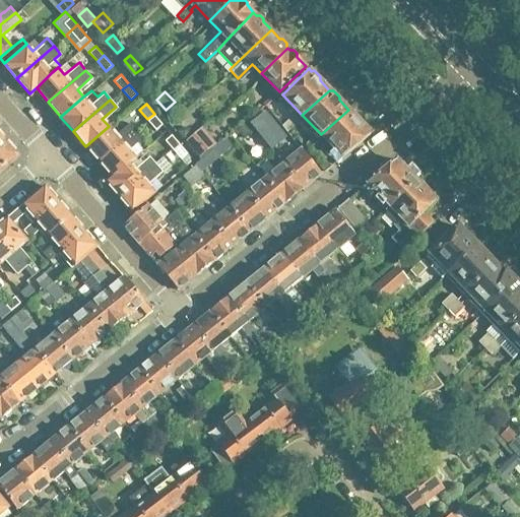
[(284,135),(264,111),(262,107),(247,119),(250,122),(254,128),(270,147),(284,135)]
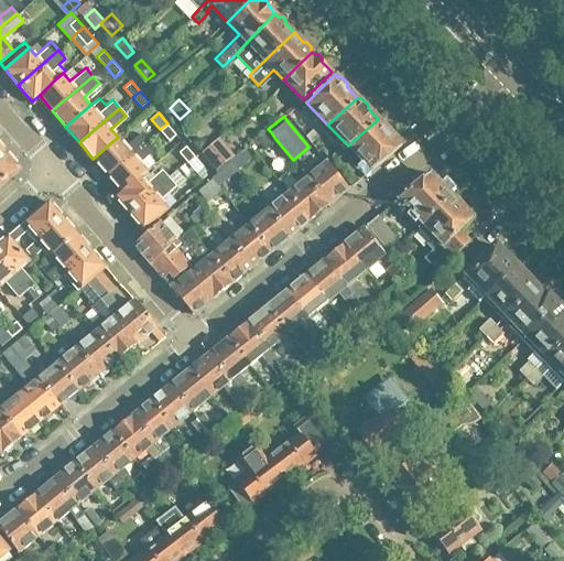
[(402,143),(389,130),(389,126),(382,119),(379,120),(378,119),(348,146),(370,168),(402,143)]
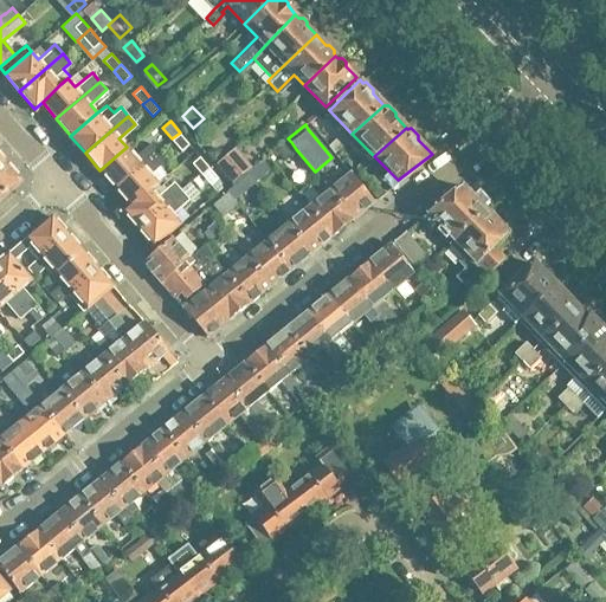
[(189,143),(180,133),(172,138),(181,150),(189,143)]
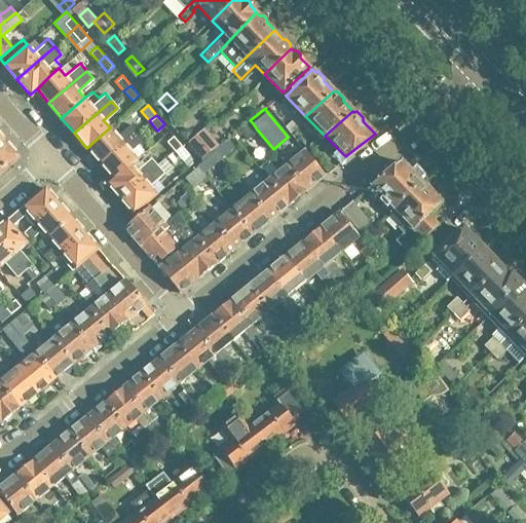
[(290,131),(301,120),(296,115),(286,125),(290,131)]
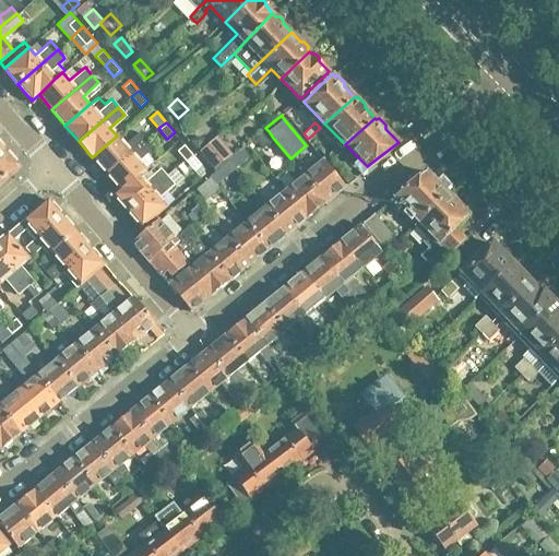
[(263,146),(273,138),(269,131),(265,128),(258,133),(254,135),(263,146)]
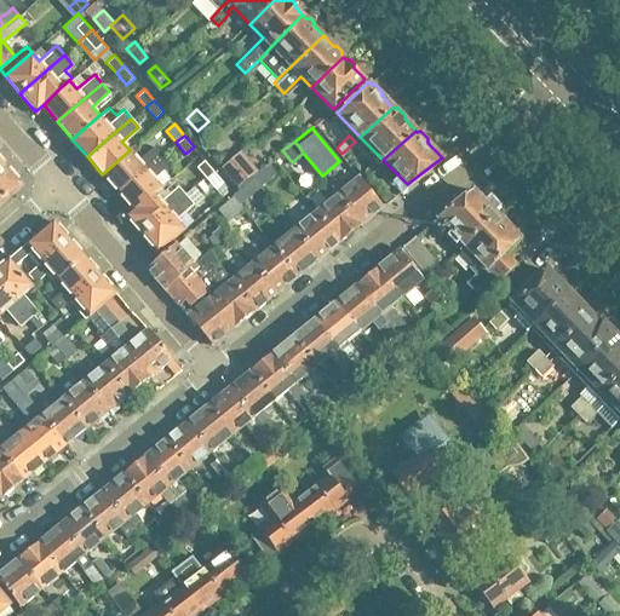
[(118,190),(162,153),(155,143),(137,157),(130,150),(102,174),(103,174),(104,174),(118,190)]
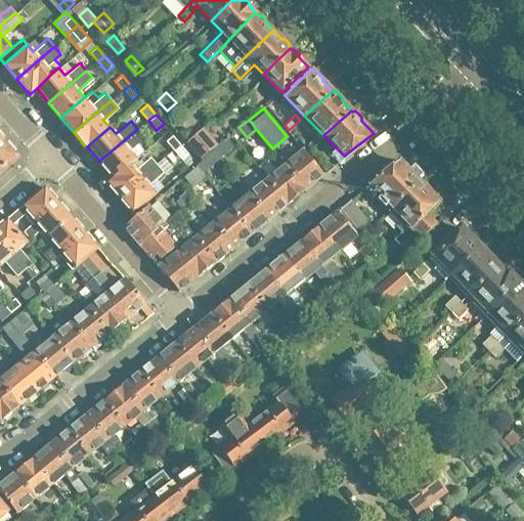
[(185,137),(193,131),(187,123),(179,130),(185,137)]
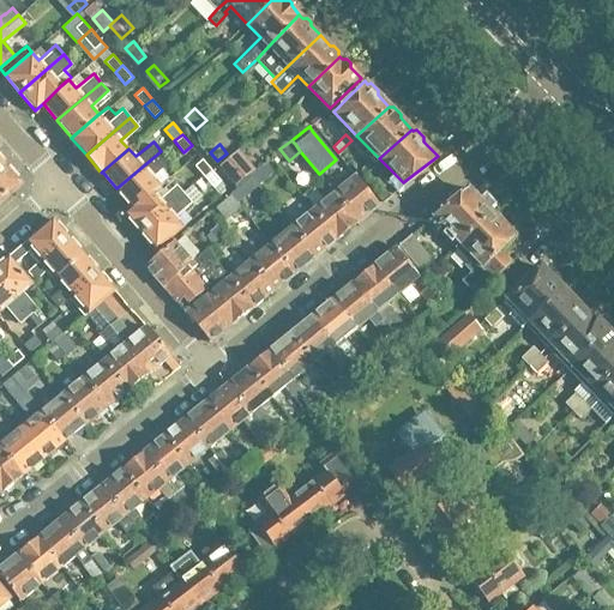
[(151,189),(168,176),(160,167),(168,159),(161,151),(116,188),(131,205),(132,206),(151,189)]
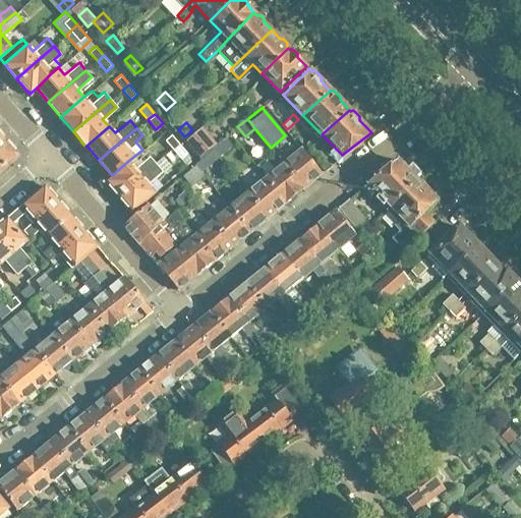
[(188,138),(203,155),(211,148),(196,131),(188,138)]
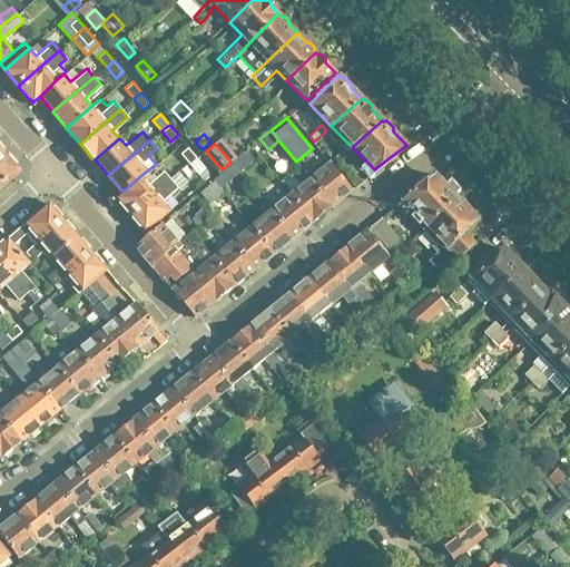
[(180,153),(189,163),(197,157),(187,146),(180,153)]
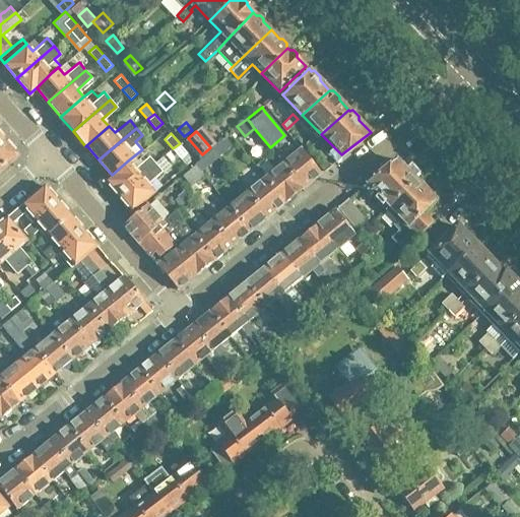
[(225,135),(212,147),(218,155),(233,143),(225,135)]
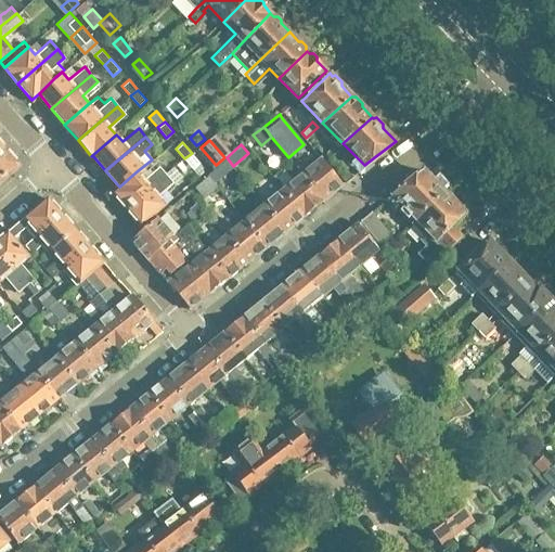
[(327,158),(335,151),(331,146),(323,154),(327,158)]
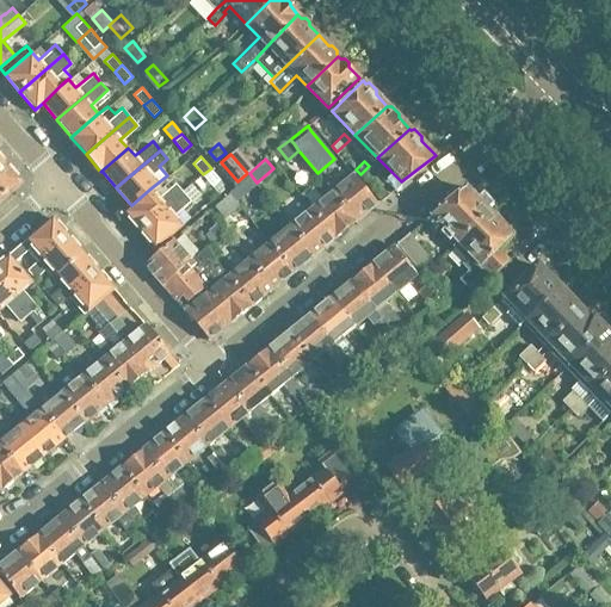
[(0,197),(20,180),(6,162),(0,166),(0,197)]
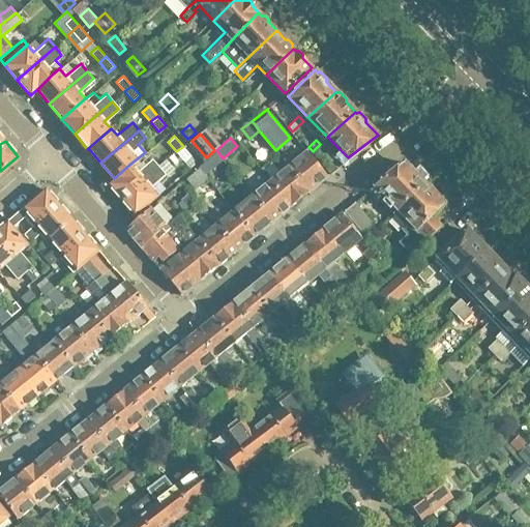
[(192,155),(183,146),(176,151),(185,162),(192,155)]
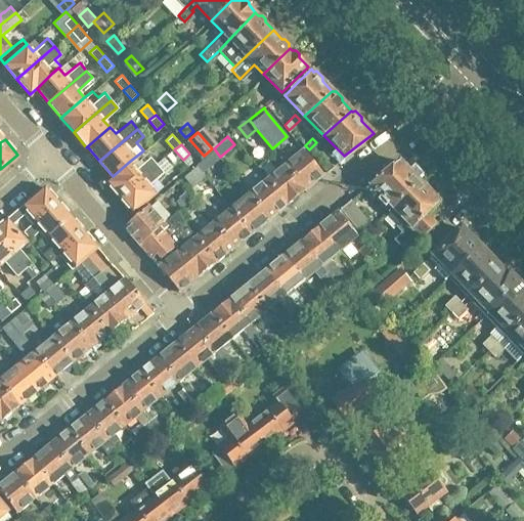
[(322,173),(302,147),(284,163),(304,188),(322,173)]
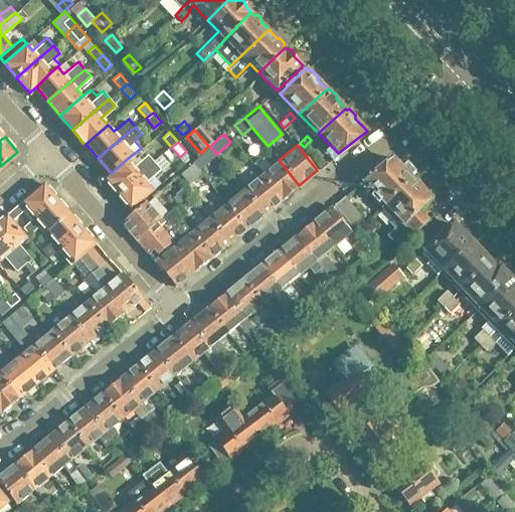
[(199,169),(216,154),(210,146),(197,156),(198,157),(193,162),(199,169)]
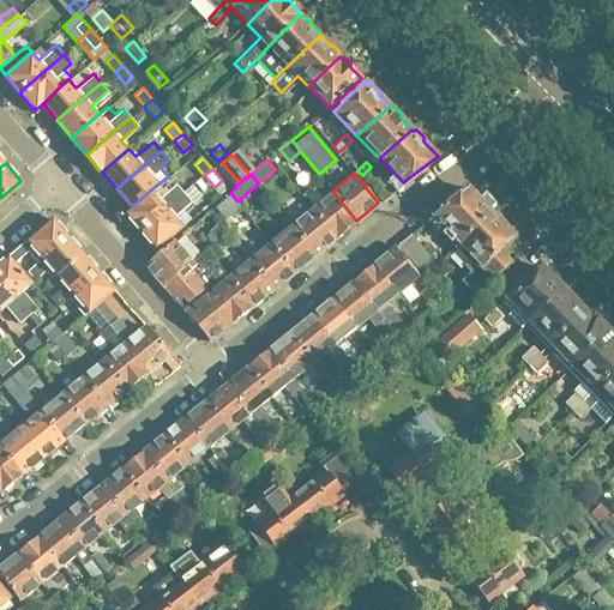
[(139,229),(184,192),(176,182),(158,198),(151,189),(132,206),(131,205),(125,211),(139,229)]
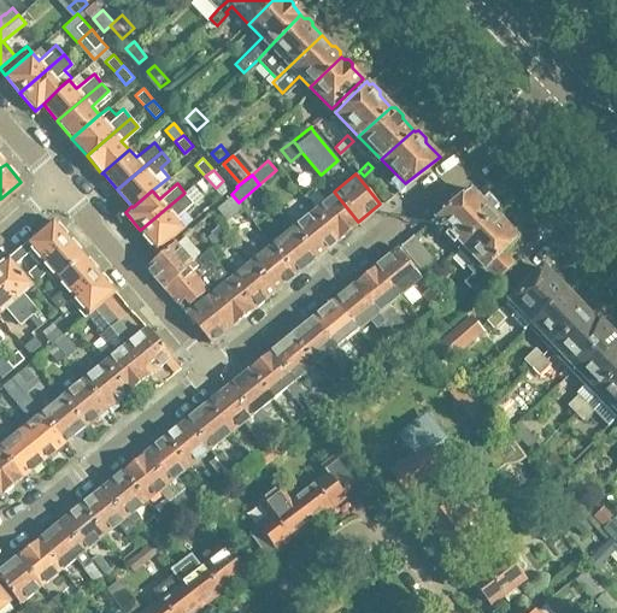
[(385,186),(377,193),(383,201),(392,194),(385,186)]
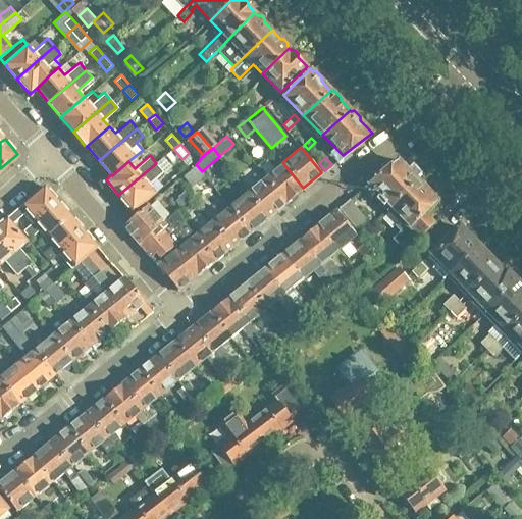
[(388,204),(416,178),(415,177),(416,174),(410,168),(407,168),(398,159),(368,183),(388,204)]
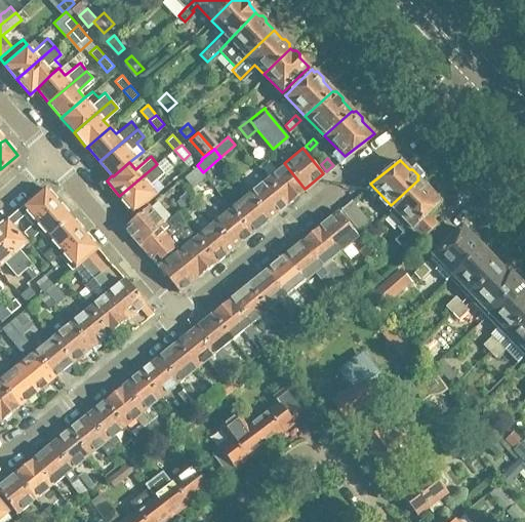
[(305,189),(284,163),(267,177),(287,203),(305,189)]
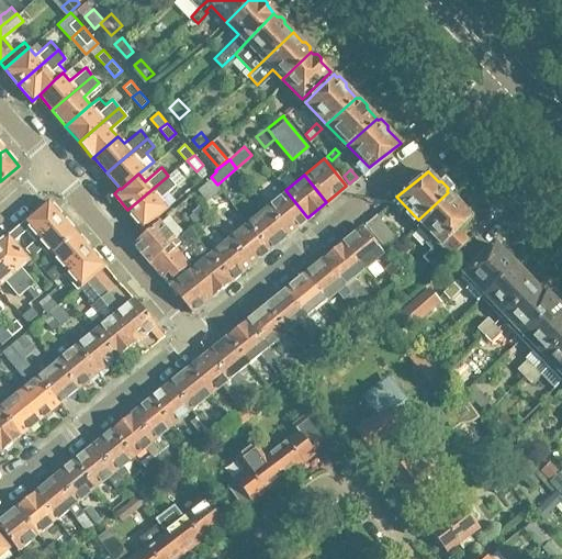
[(166,205),(159,197),(175,183),(168,176),(127,210),(142,226),(166,205)]
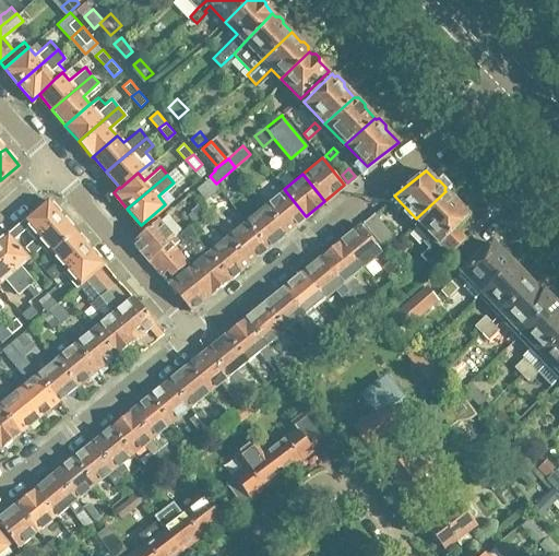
[(219,187),(216,184),(210,176),(197,188),(205,199),(219,187)]
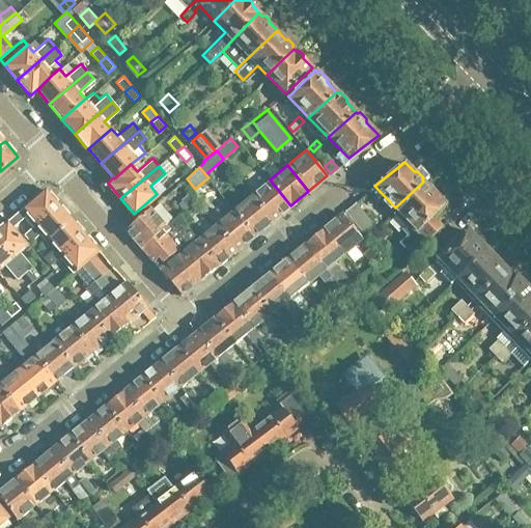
[(290,205),(270,179),(251,194),(273,220),(290,205)]
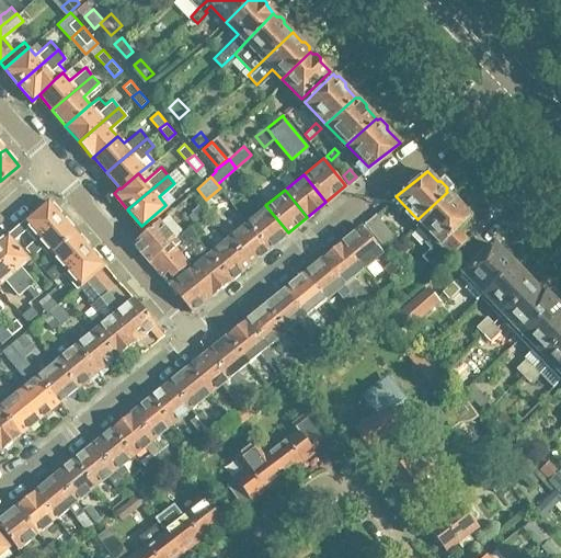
[(468,237),(457,226),(469,215),(459,204),(460,201),(454,194),(449,194),(447,192),(418,219),(419,220),(415,224),(428,238),(425,242),(431,248),(422,255),(435,268),(447,257),(451,253),(468,237)]
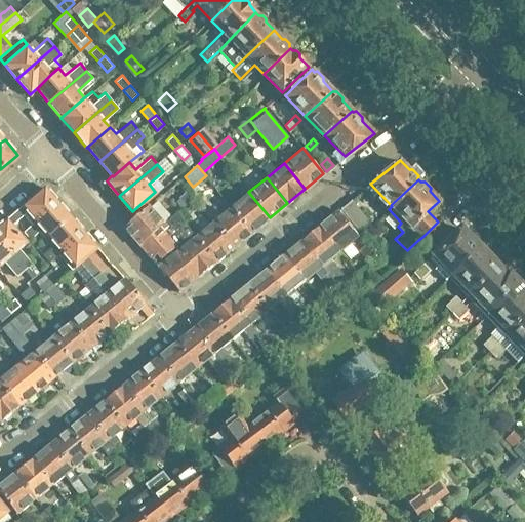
[(32,223),(58,200),(45,185),(6,217),(12,225),(25,213),(32,223)]
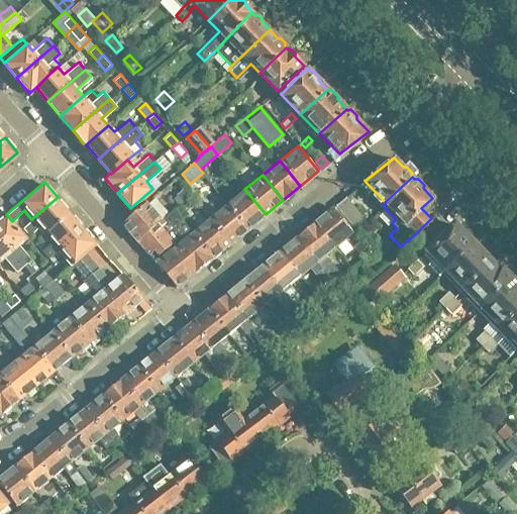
[(176,192),(183,200),(191,194),(184,185),(176,192)]
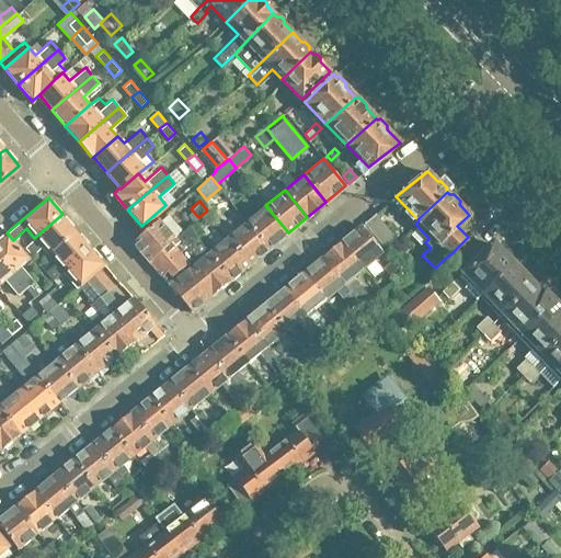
[(288,232),(265,205),(247,220),(268,248),(288,232)]
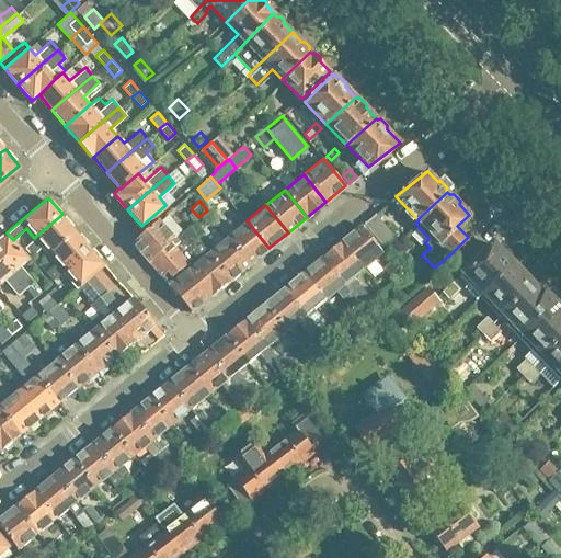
[(399,241),(376,212),(364,220),(388,251),(399,241)]
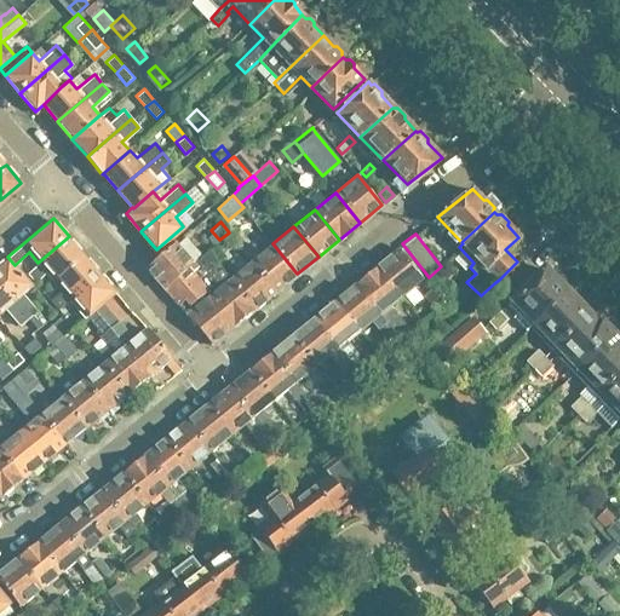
[(53,280),(84,254),(69,236),(38,263),(39,264),(29,271),(36,280),(46,271),(53,280)]
